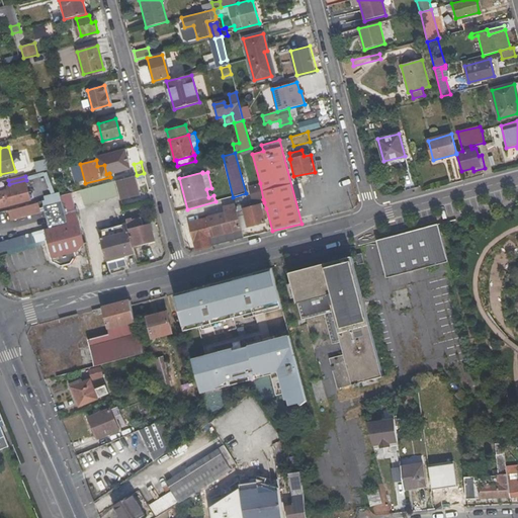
[(123,199),(141,195),(137,180),(136,176),(115,181),(119,196),(120,199),(123,199)]
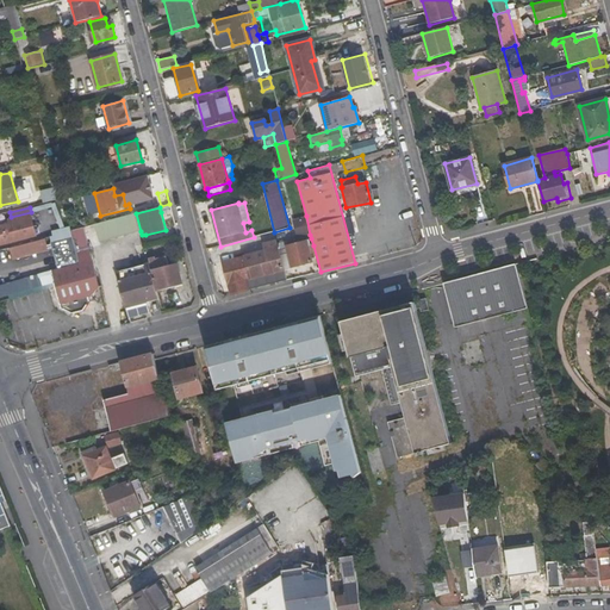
[(0,244),(37,236),(31,212),(11,217),(7,219),(8,224),(0,225),(0,244)]
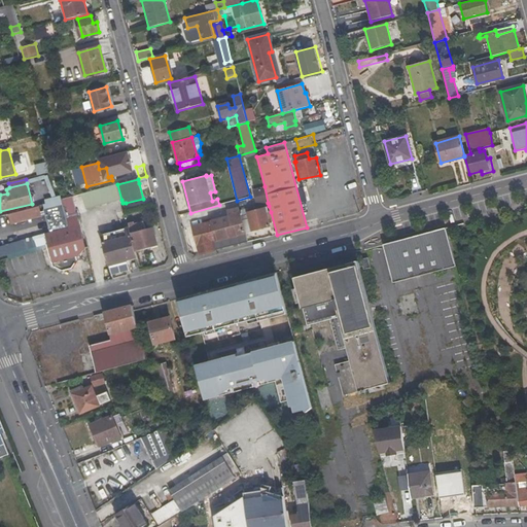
[(121,200),(117,184),(89,191),(93,207),(121,200)]
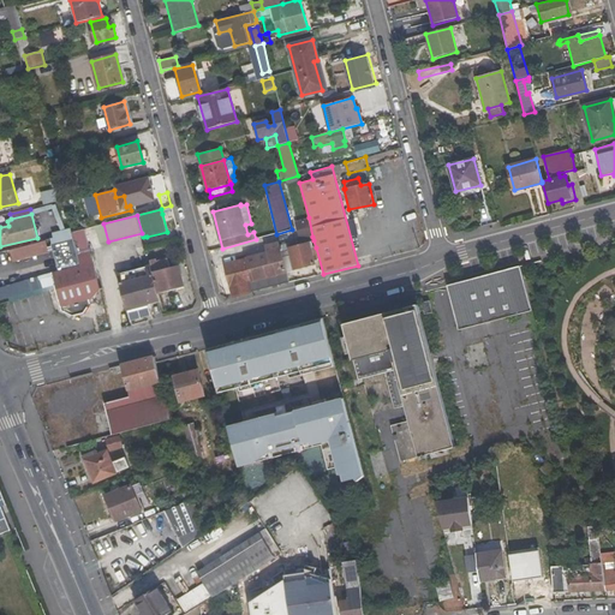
[(294,222),(300,240),(312,237),(309,218),(294,222)]
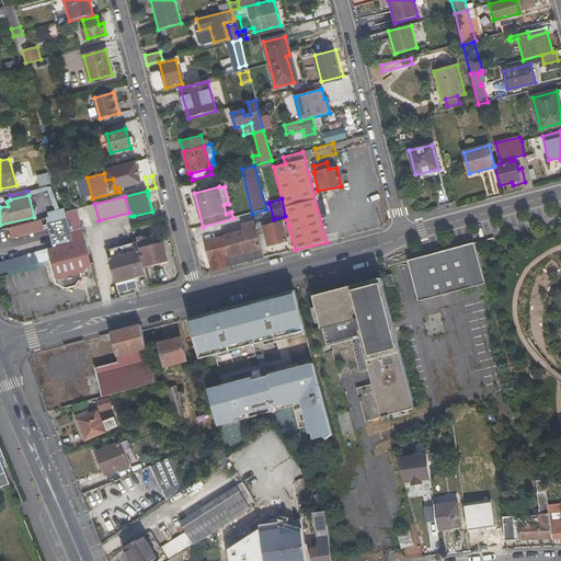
[(87,206),(91,222),(99,220),(94,204),(87,206)]
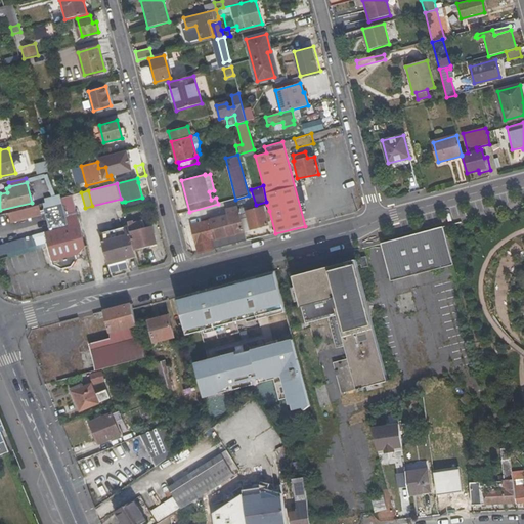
[(10,222),(42,216),(40,205),(8,211),(10,222)]
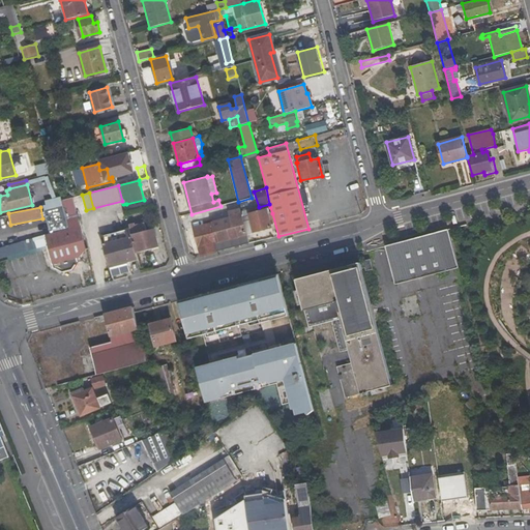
[(270,218),(269,214),(272,213),(270,207),(248,213),(247,210),(241,211),(246,233),(272,227),(271,224),(273,223),(272,217),(270,218)]
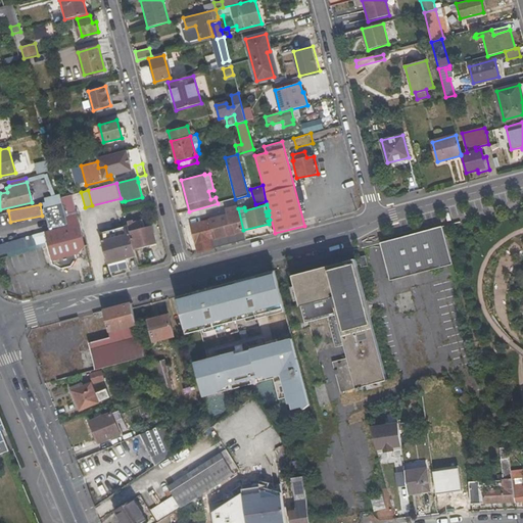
[(191,225),(198,254),(246,241),(243,230),(238,208),(237,207),(226,210),(228,216),(191,225)]
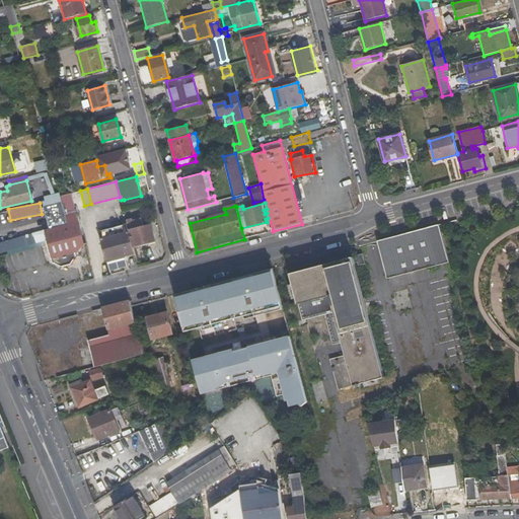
[(65,214),(67,224),(44,230),(52,262),(61,268),(70,266),(77,256),(77,253),(85,243),(76,211),(65,214)]
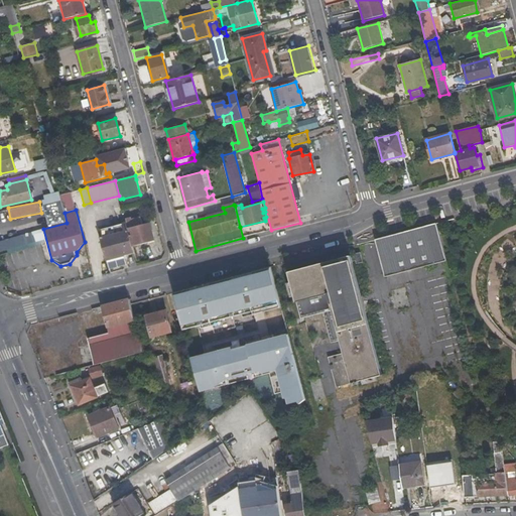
[(141,218),(127,222),(127,223),(133,246),(154,240),(149,223),(142,224),(141,218)]
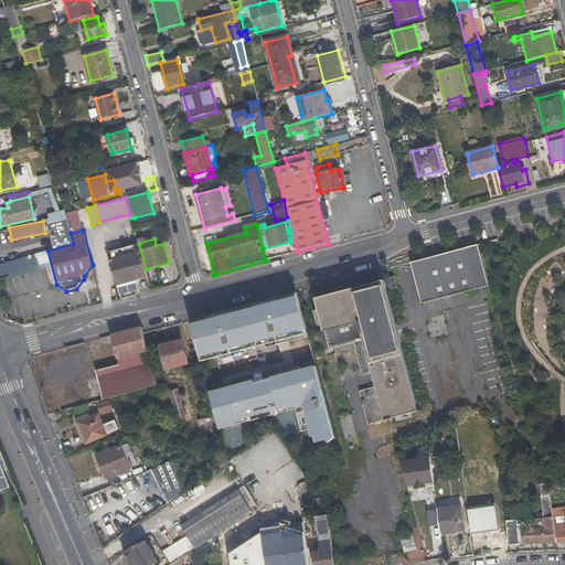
[(134,245),(107,252),(116,286),(148,277),(146,269),(139,244),(134,245)]
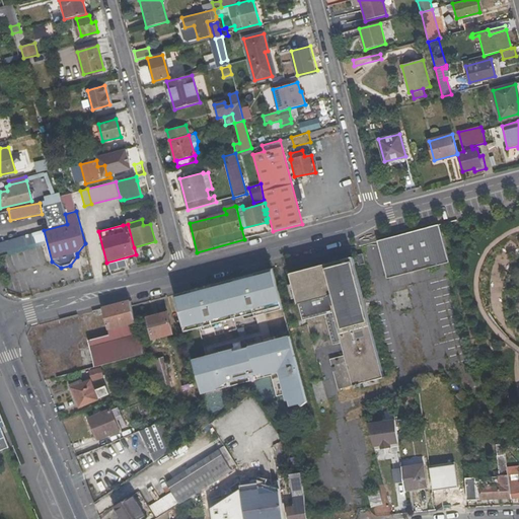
[(387,279),(450,263),(440,225),(377,241),(387,279)]
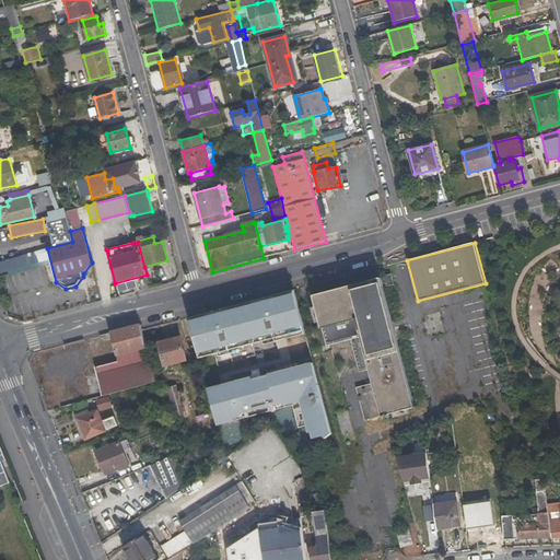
[(383,280),(382,278),(314,296),(327,347),(351,340),(360,373),(371,370),(374,384),(357,388),(365,421),(381,417),(382,420),(393,417),(392,413),(417,407),(384,286),(387,284),(387,287),(394,286),(392,275),(385,277),(386,279),(383,280)]
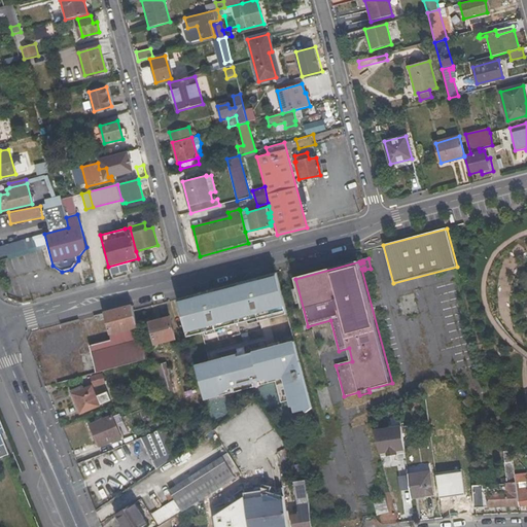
[(288,313),(279,277),(277,272),(276,273),(277,276),(253,282),(252,278),(225,284),(236,323),(250,319),(251,322),(262,320),(258,308),(267,306),(271,318),(288,313)]
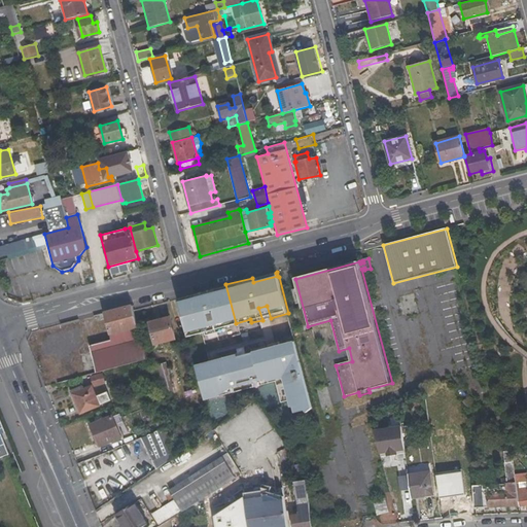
[(230,328),(227,325),(236,323),(225,284),(201,290),(202,293),(192,295),(191,292),(178,295),(187,332),(200,328),(201,332),(208,330),(208,335),(230,328)]
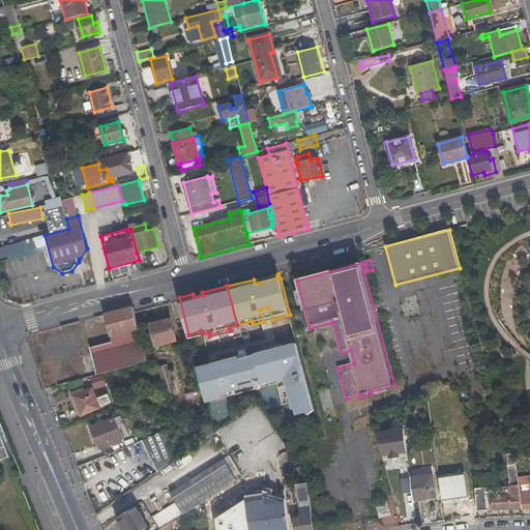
[(98,375),(148,362),(134,307),(106,316),(113,343),(91,348),(98,375)]
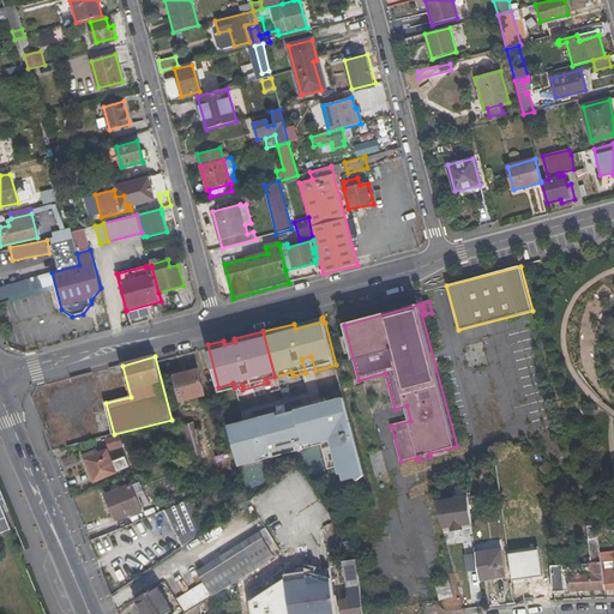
[(181,403),(206,396),(199,368),(174,375),(181,403)]
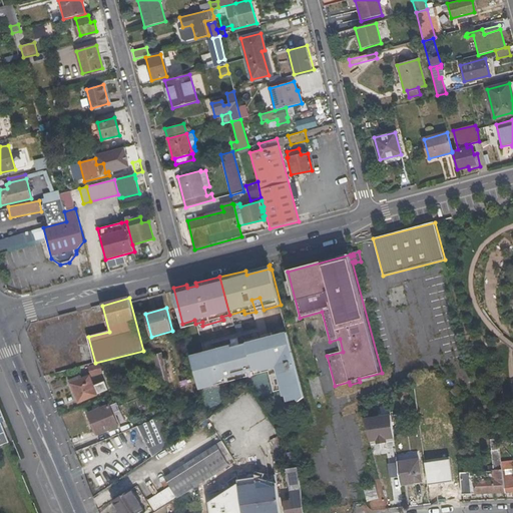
[(289,404),(306,400),(288,332),(267,337),(260,339),(259,339),(237,344),(240,357),(246,379),(269,373),(274,394),(283,392),(285,399),(287,398),(289,404)]
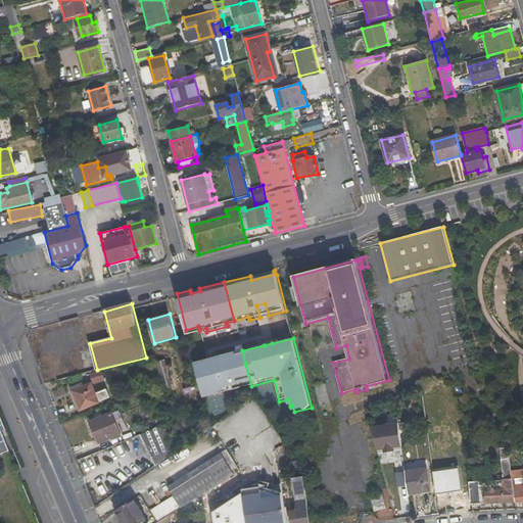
[(232,393),(231,390),(251,386),(245,364),(242,350),(216,357),(208,359),(207,359),(194,362),(203,396),(227,391),(228,394),(232,393)]
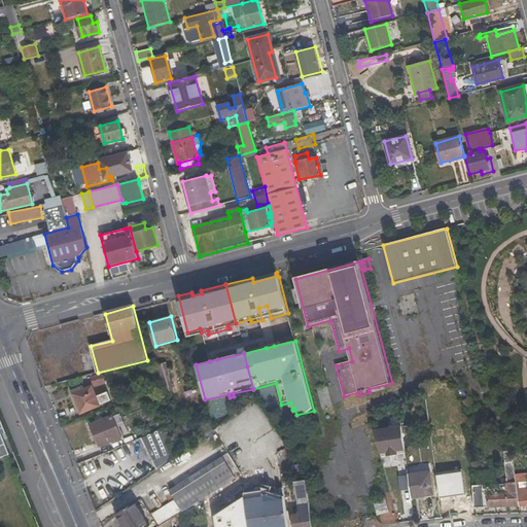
[(166,394),(175,391),(167,362),(157,365),(166,394)]
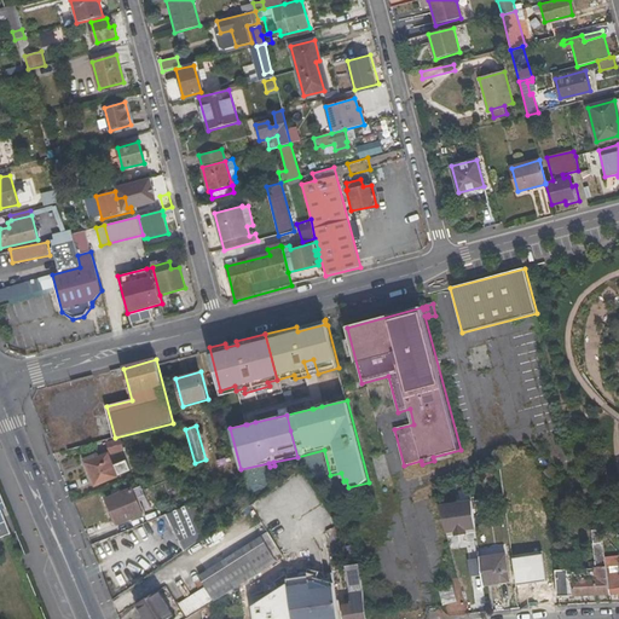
[(110,455),(125,451),(122,439),(106,443),(110,455)]
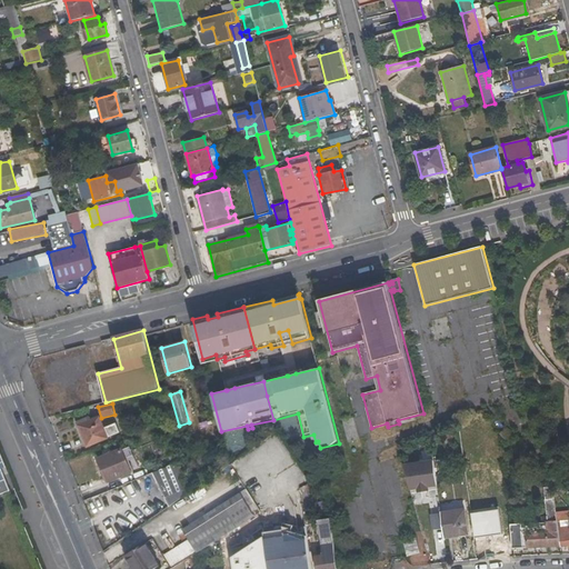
[(497,419),(488,410),(478,415),(480,429),(483,427),(483,428),(487,426),(487,425),(497,419)]
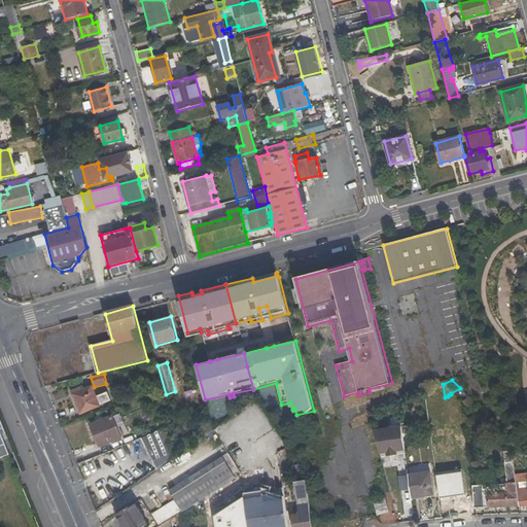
[(427,389),(432,402),(445,397),(443,384),(427,389)]
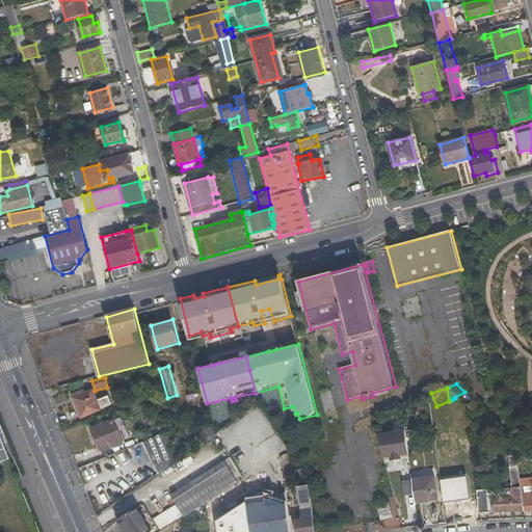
[(326,415),(337,411),(330,390),(320,393),(326,415)]
